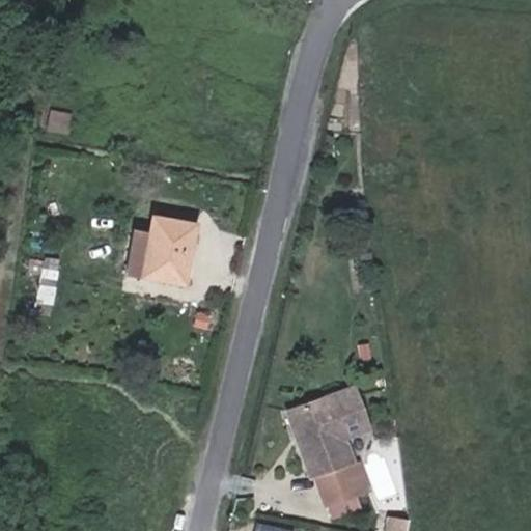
[(66,137),(72,113),(48,110),(44,134),(66,137)]
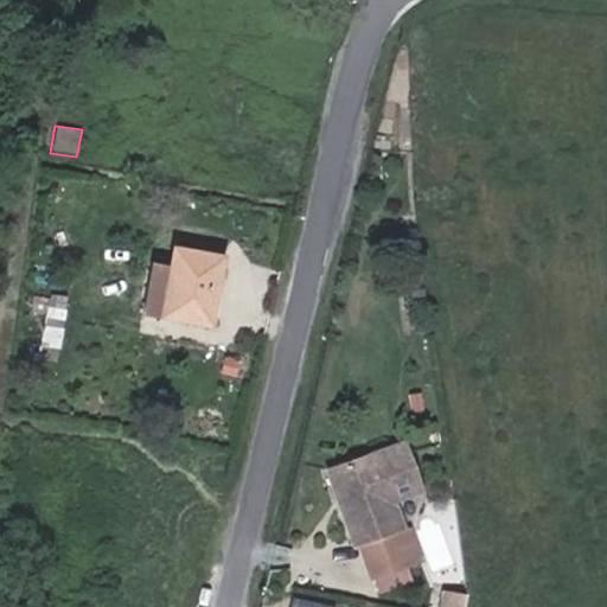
[(173,246),(170,268),(160,312),(160,315),(206,325),(221,255),(173,246)]
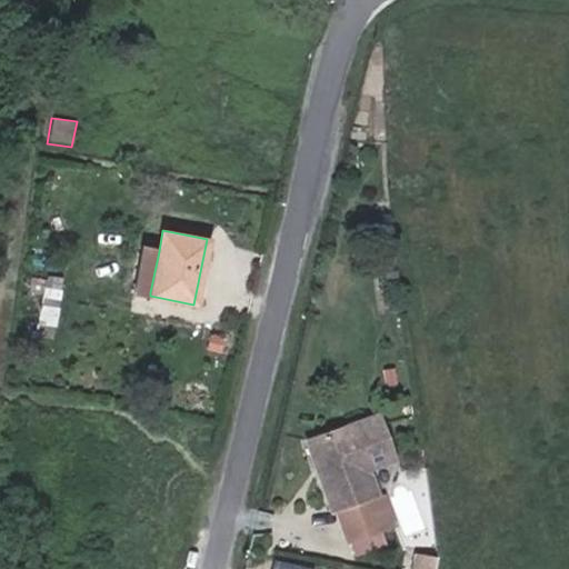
[(150,292),(159,251),(142,248),(133,290),(150,292)]
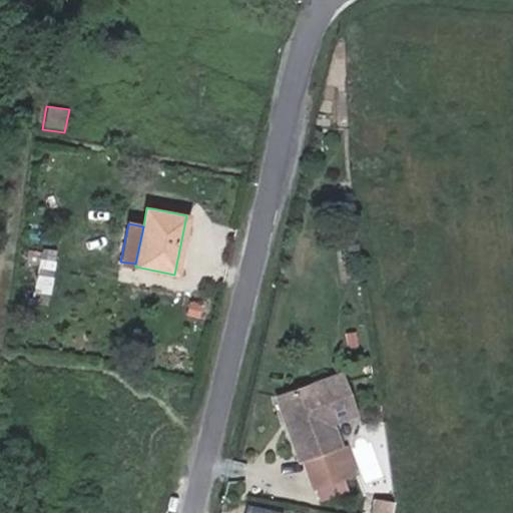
[(30,246),(29,261),(39,262),(36,301),(53,303),(58,248),(30,246)]
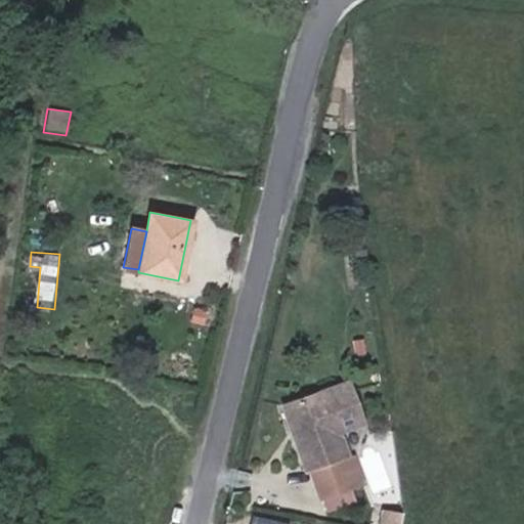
[(295,438),(320,512),(365,494),(352,455),(344,459),(335,432),(361,423),(346,382),(289,403),(301,436),(295,438)]
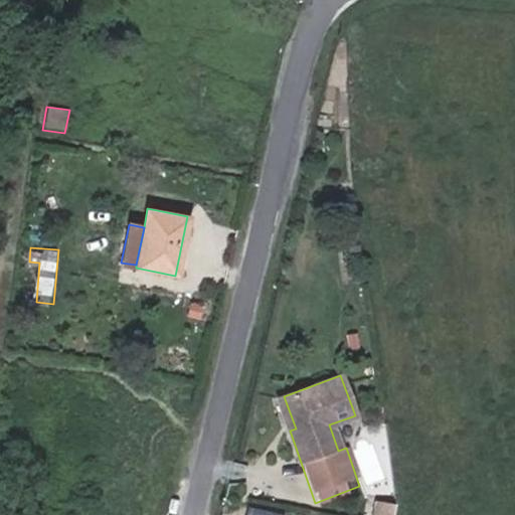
[(278,399),(290,431),(296,428),(284,396),(278,399)]
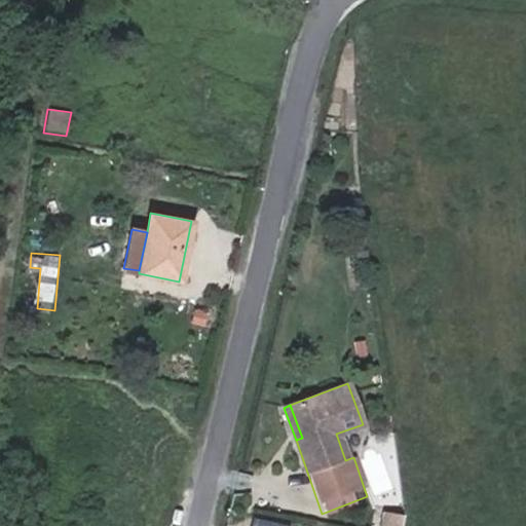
[(383,525),(407,525),(410,512),(386,509),(383,525)]
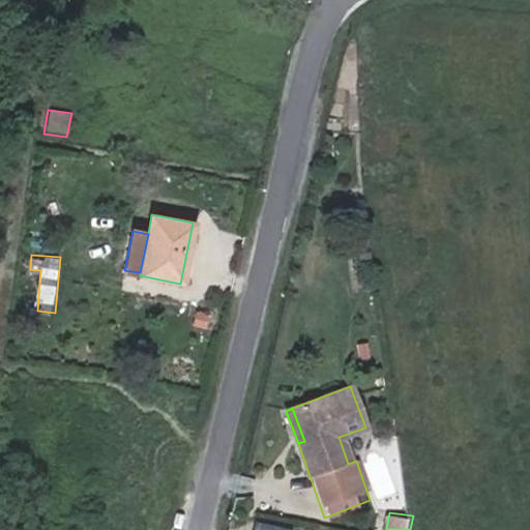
All buildings are outlined.
